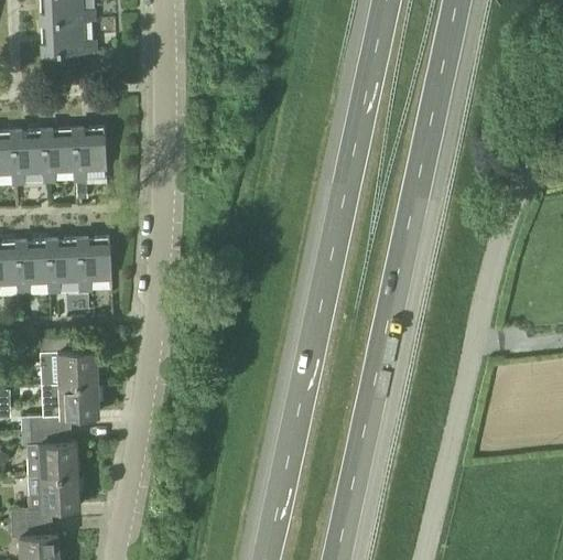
[(39,0),(41,27),(42,27),(82,24),(94,23),(93,13),(82,13),(80,0),(39,0)]
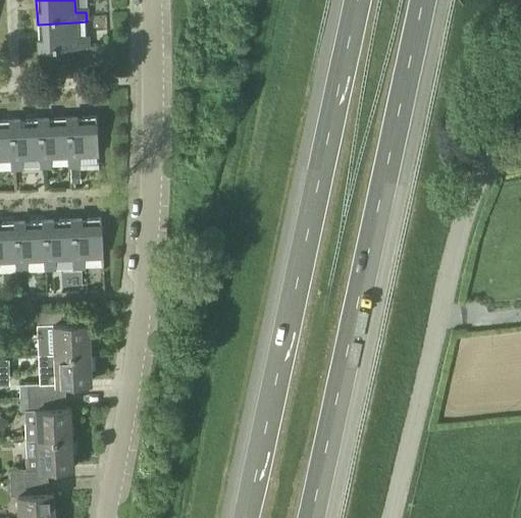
[(39,24),(38,24),(39,53),(88,51),(88,41),(76,41),(75,22),(39,24)]
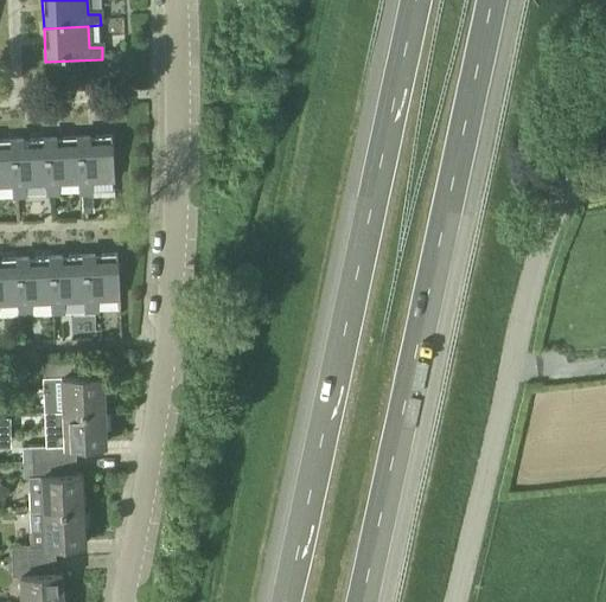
[(80,185),(81,198),(91,198),(91,185),(113,184),(112,140),(77,141),(80,185)]
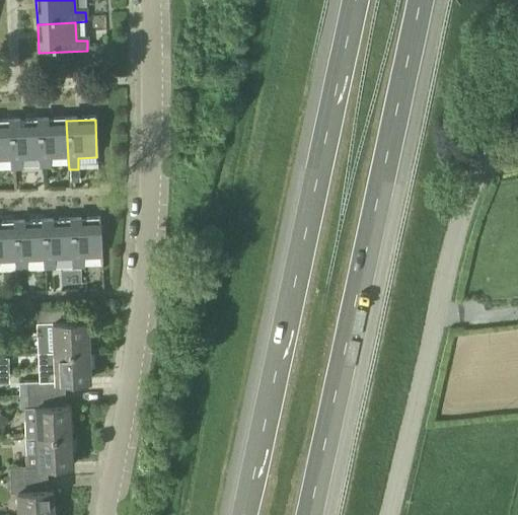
[(66,121),(38,122),(40,160),(40,170),(50,170),(50,159),(68,158),(66,121)]
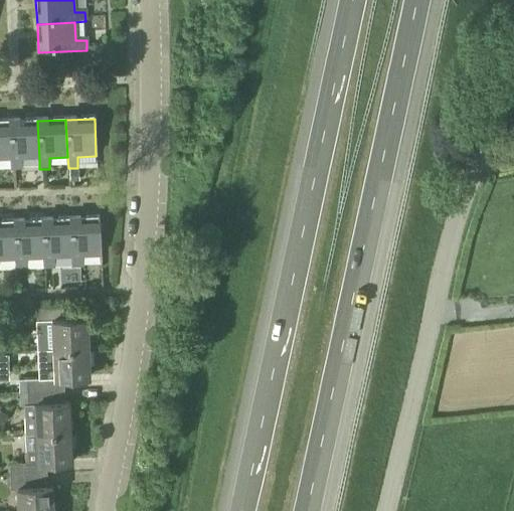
[(9,123),(11,160),(12,171),(21,170),(21,160),(39,159),(37,121),(9,123)]
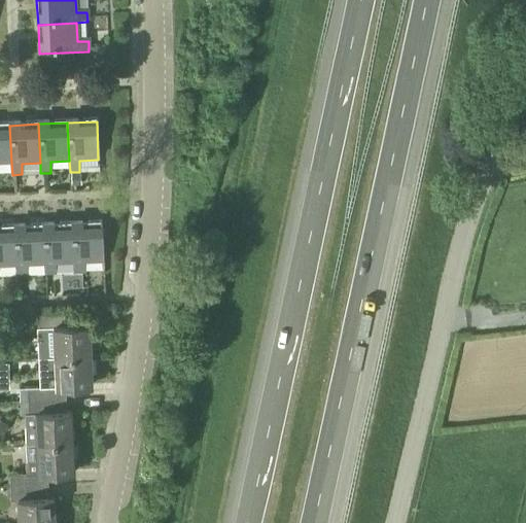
[(0,164),(11,164),(9,126),(0,126),(0,164)]
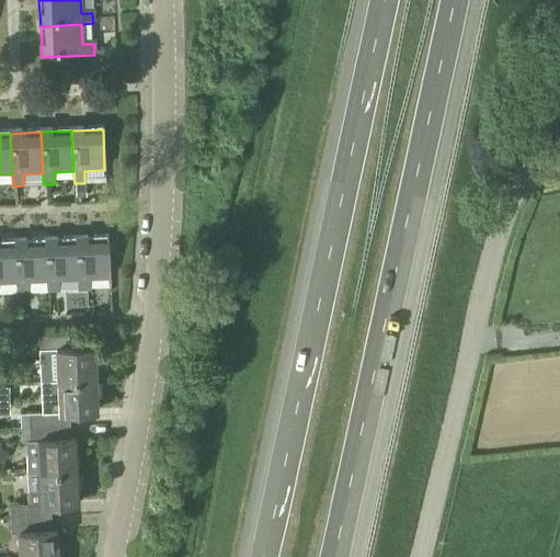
[(84,183),(75,183),(75,200),(86,200),(84,185),(84,183)]
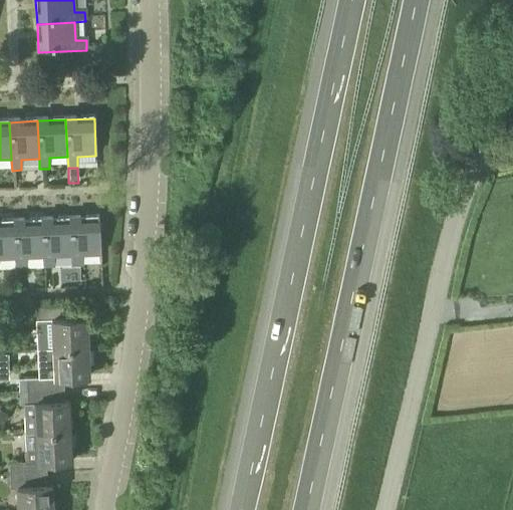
[(99,220),(71,221),(72,258),(73,269),(83,269),(82,258),(101,257),(99,220)]
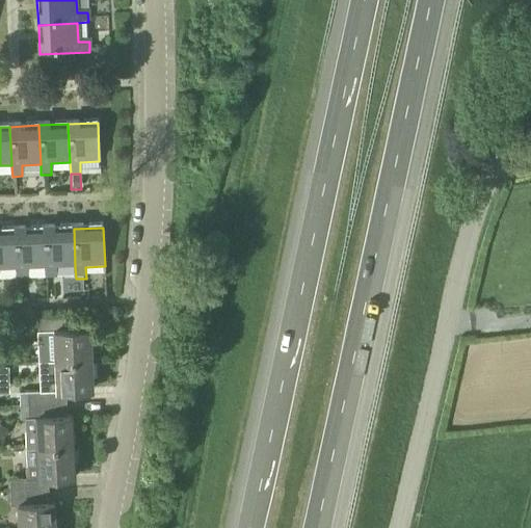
[(74,229),(45,230),(46,268),(47,280),(56,280),(56,268),(75,267),(74,229)]
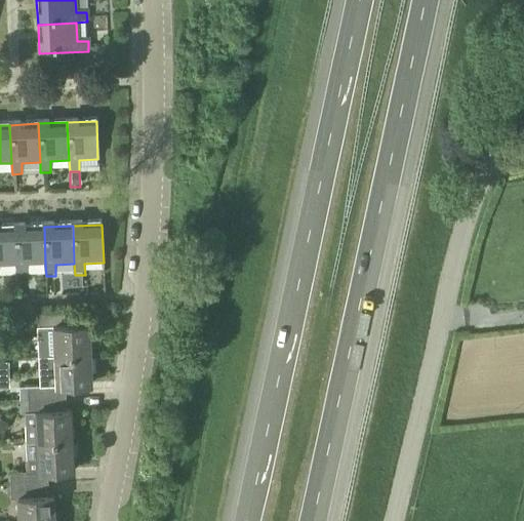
[(45,265),(44,227),(15,228),(16,267),(17,277),(27,277),(27,266),(45,265)]
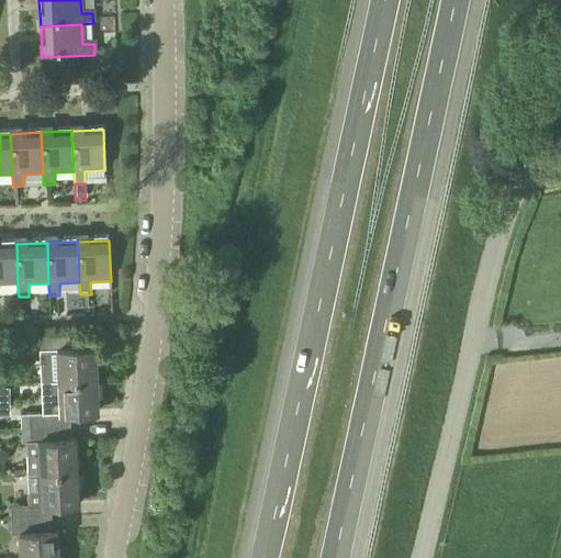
[(0,286),(18,286),(17,244),(0,244),(0,286)]
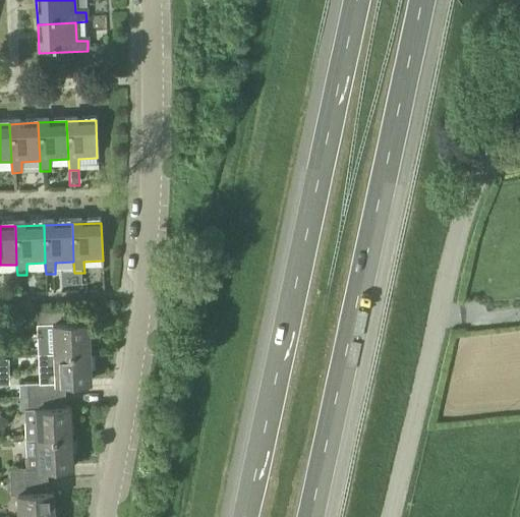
[(38,328),(39,356),(40,358),(53,357),(90,356),(88,325),(68,326),(67,313),(38,314),(39,328),(38,328)]
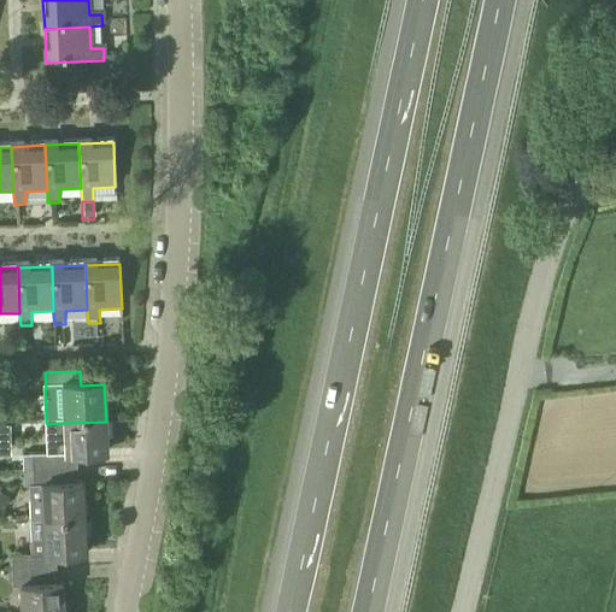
[(106,422),(63,423),(64,458),(68,458),(107,457),(106,422)]
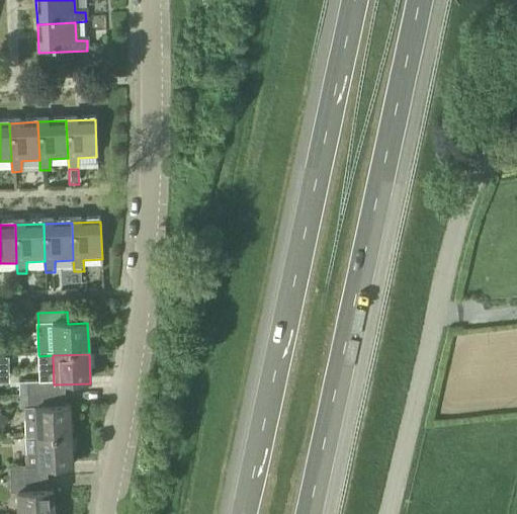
[(19,387),(19,398),(57,397),(57,384),(54,384),(19,387)]
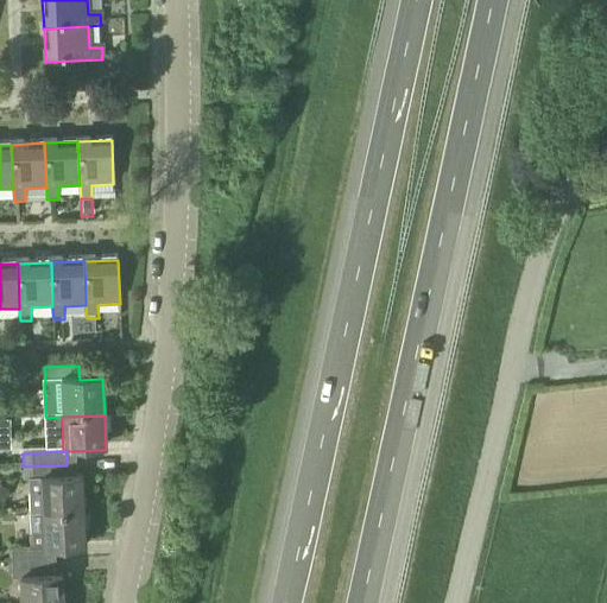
[(67,465),(23,467),(24,481),(27,481),(29,514),(43,514),(84,512),(82,478),(68,480),(67,465)]
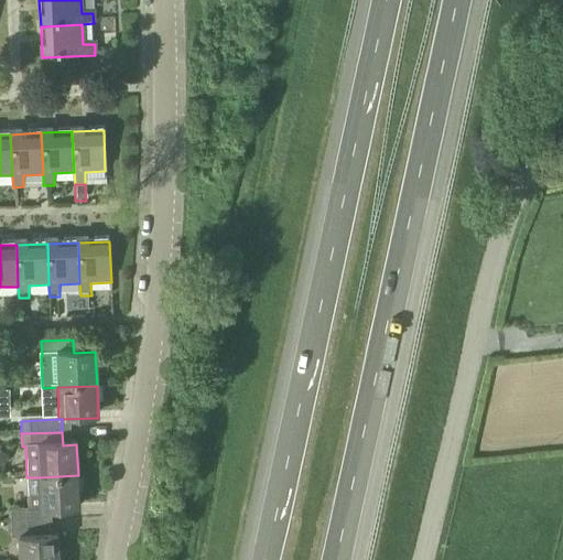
[(11,512),(11,525),(43,524),(51,524),(51,510),(79,509),(78,475),(40,477),(26,477),(29,510),(11,512)]
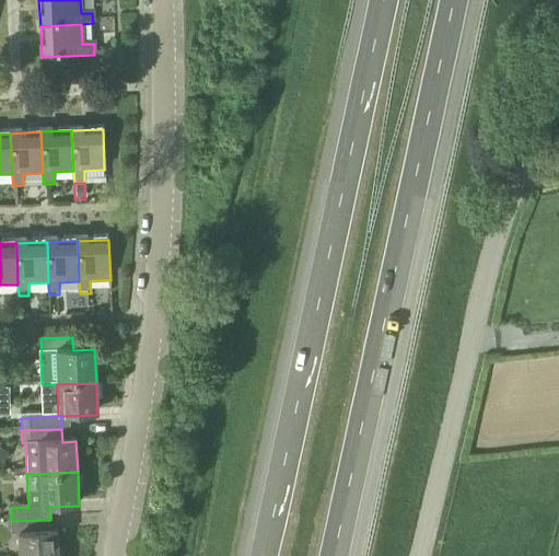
[(19,535),(20,555),(58,555),(57,533),(44,534),(43,520),(11,521),(12,535),(19,535)]
